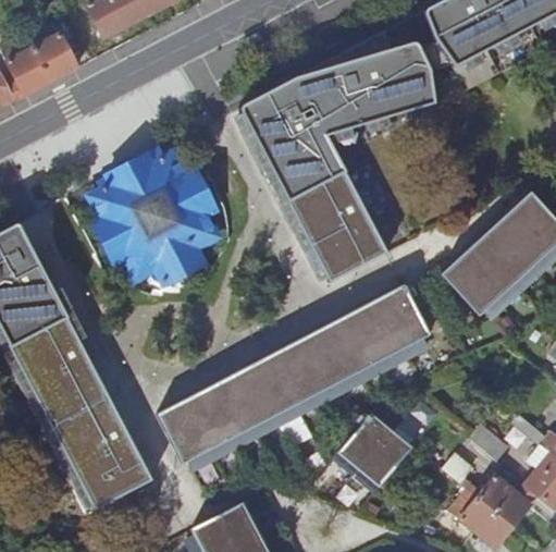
[(87,0),(106,36),(150,14),(143,0),(87,0)]
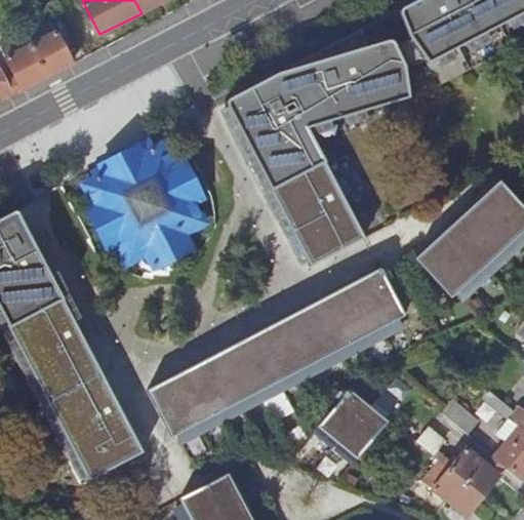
[(134,0),(142,13),(166,0),(134,0)]
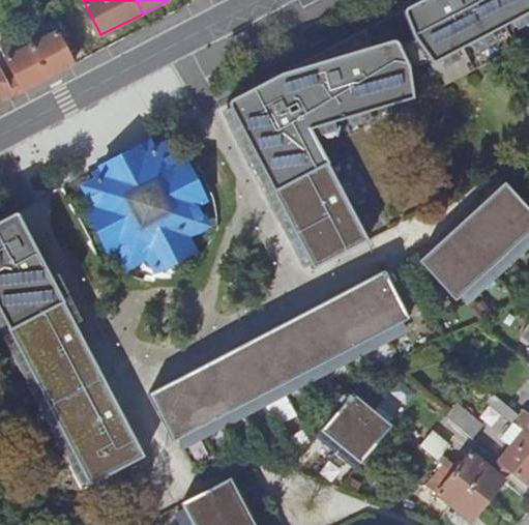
[(419,0),(409,5),(407,7),(406,9),(405,11),(405,13),(413,37),(431,63),(528,10),(528,0),(419,0)]
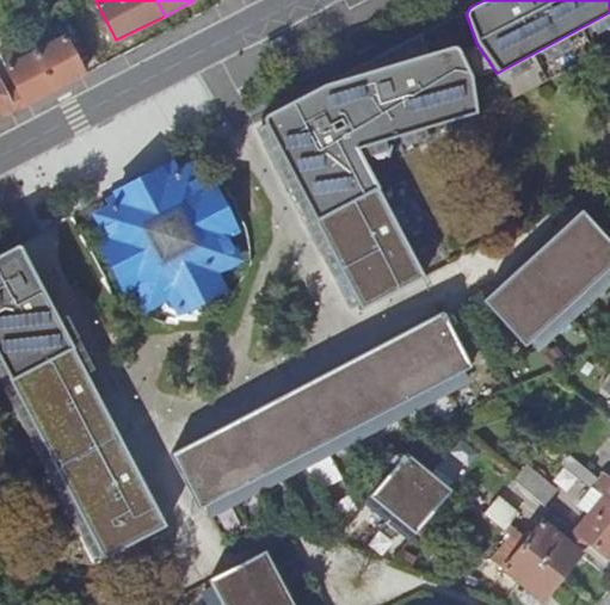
[(56,22),(37,32),(45,48),(65,37),(56,22)]
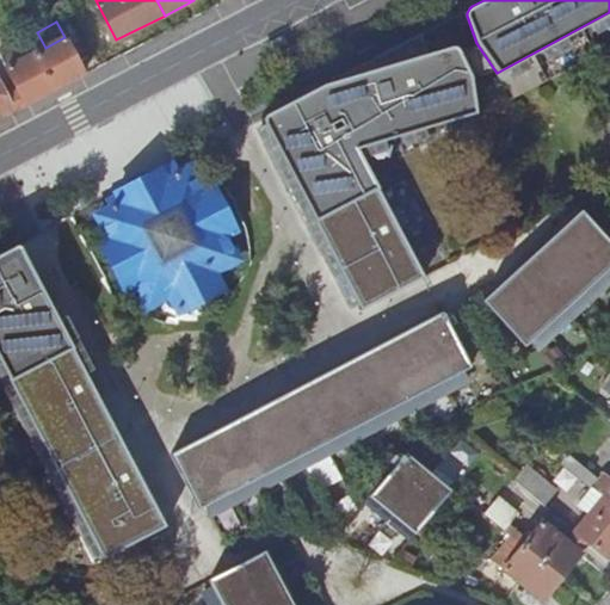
[(86,74),(66,37),(65,37),(45,48),(37,32),(29,36),(57,90),(86,74)]
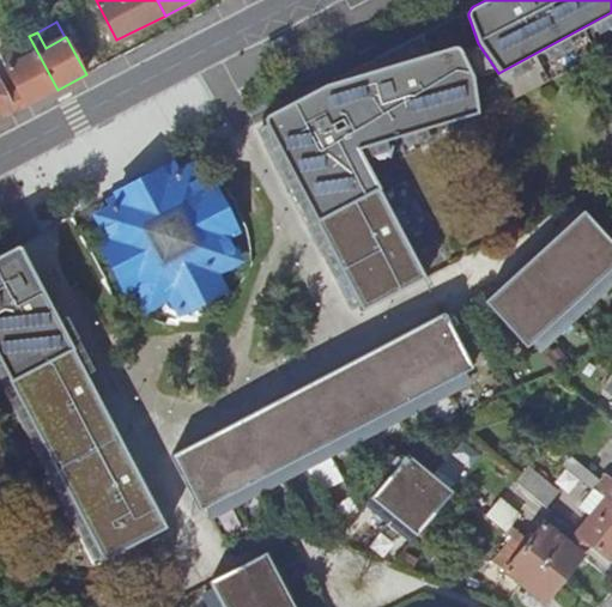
[(432,52),(425,32),(265,117),(367,308),(428,275),(359,147),(477,111),(473,76),(461,50),(460,48),(458,47),(455,46),(453,47),(432,52)]
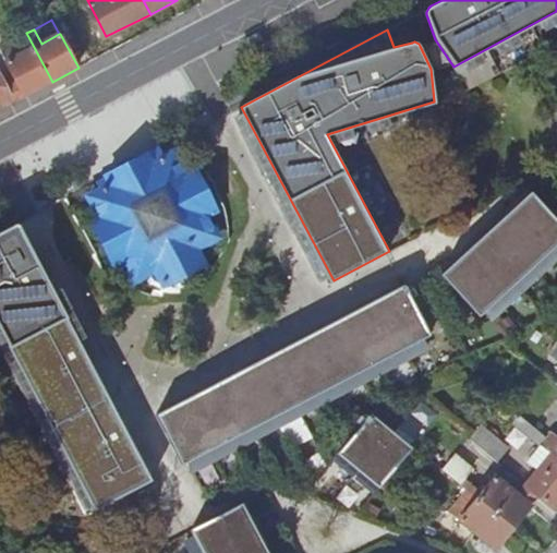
[(52,82),(26,33),(1,46),(20,82),(27,96),(52,82)]
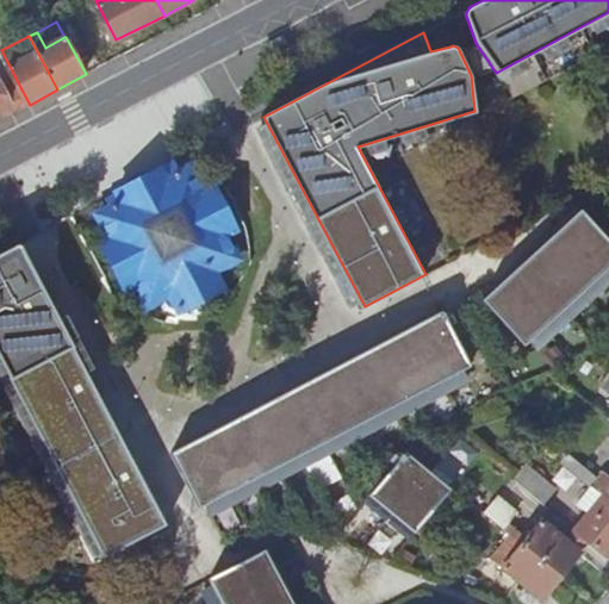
[(0,79),(0,119),(17,111),(10,97),(0,79)]
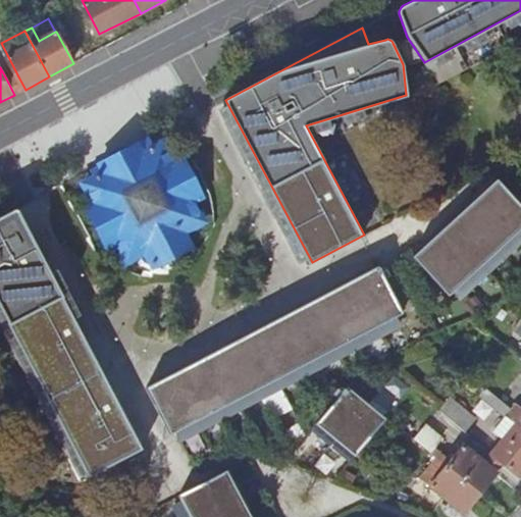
[(18,76),(8,83),(14,95),(25,90),(18,76)]
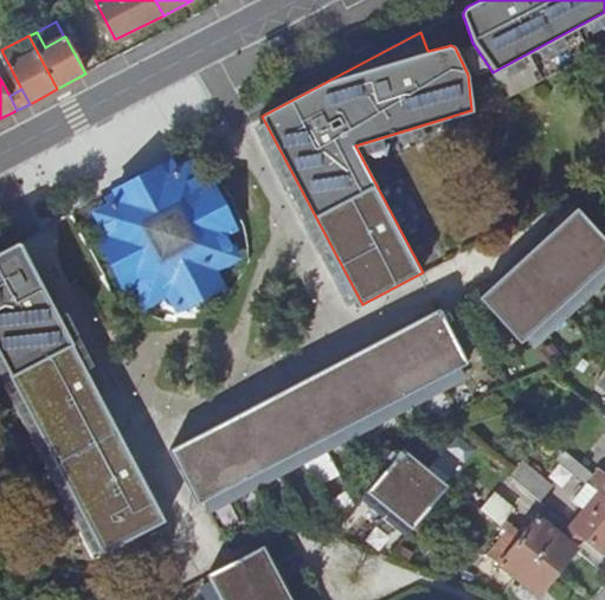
[(180,172),(175,162),(109,197),(115,207),(100,214),(111,237),(102,242),(124,285),(135,279),(147,303),(159,296),(168,314),(236,278),(226,262),(239,256),(226,233),(235,228),(211,185),(201,189),(191,167),(180,172)]
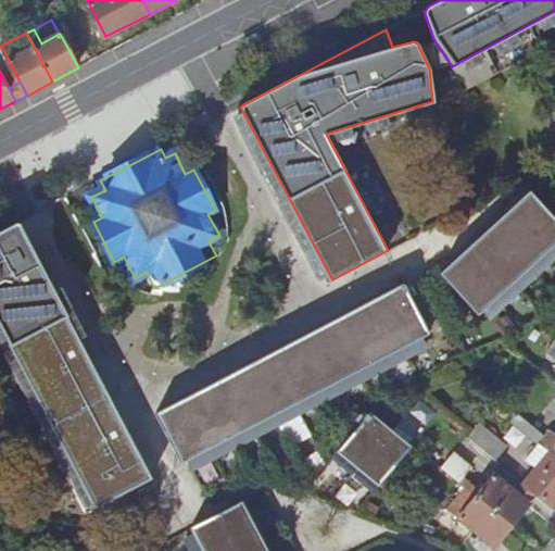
[(554,215),(530,189),(442,272),(480,312),(484,308),(554,242),(554,215)]
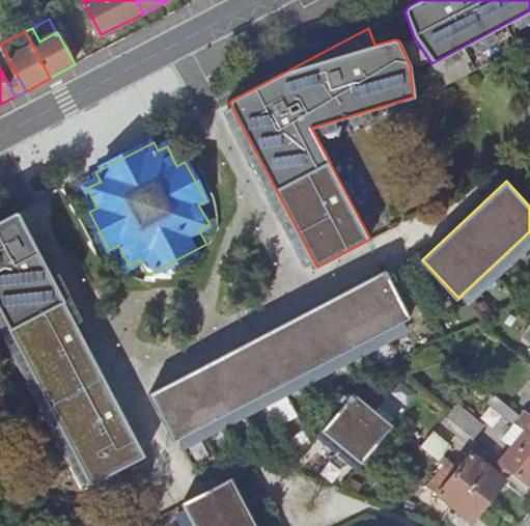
[(146,455),(19,212),(0,221),(0,309),(91,483),(146,455)]
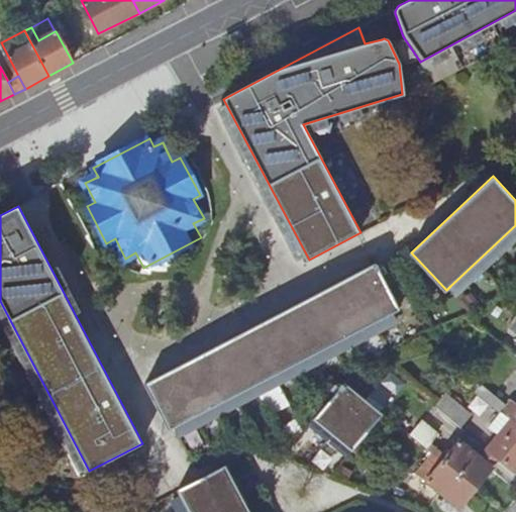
[(515,225),(450,286),(455,291),(515,235),(515,225)]
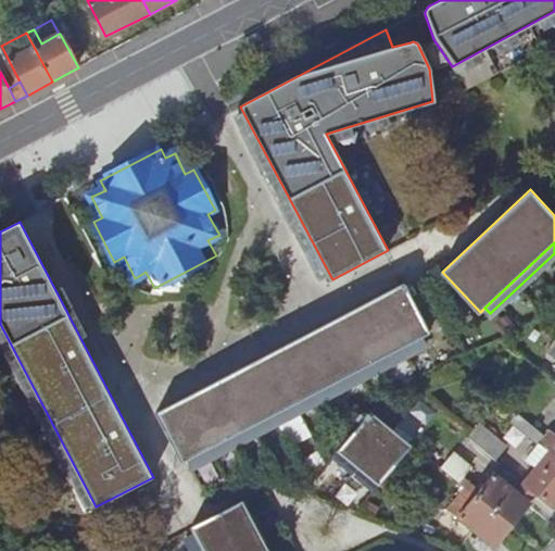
[(430,332),(405,283),(159,411),(184,460),(190,456),(426,335),(430,332)]
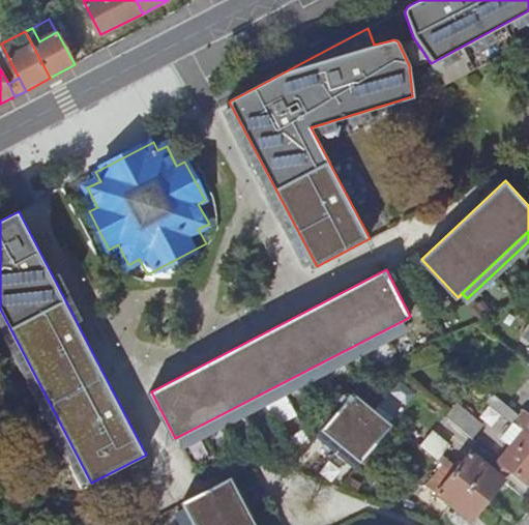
[(406,319),(181,435),(184,442),(409,325),(406,319)]
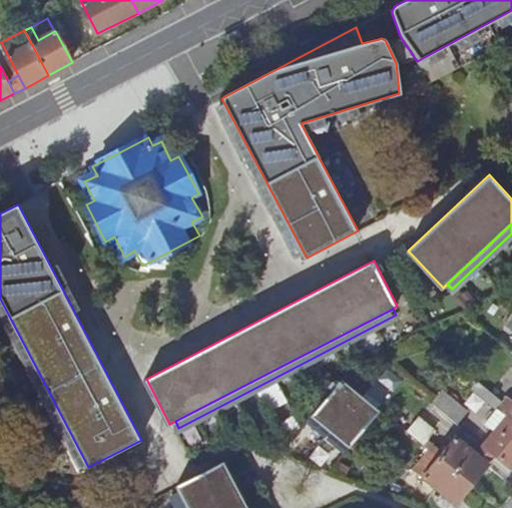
[(380,409),(342,379),(312,415),(350,446),(380,409)]
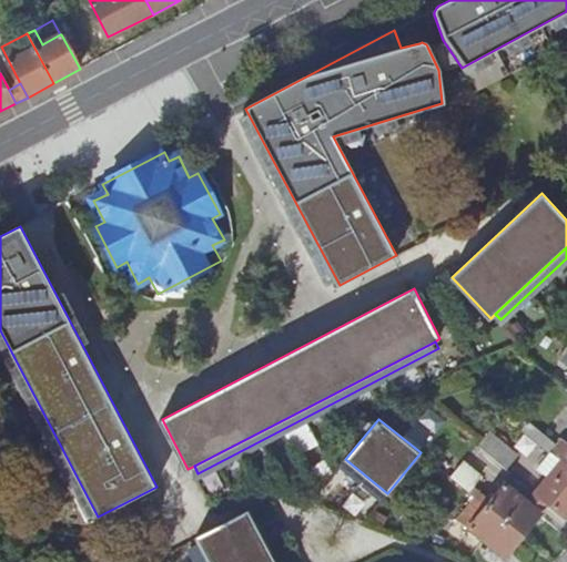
[(532,423),(528,421),(524,427),(562,460),(535,490),(548,501),(566,515),(566,452),(557,445),(534,425),(532,423)]
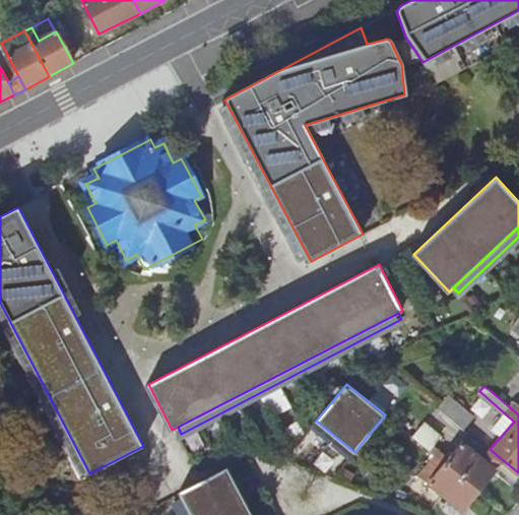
[(443,390),(433,402),(457,423),(467,410),(443,390)]
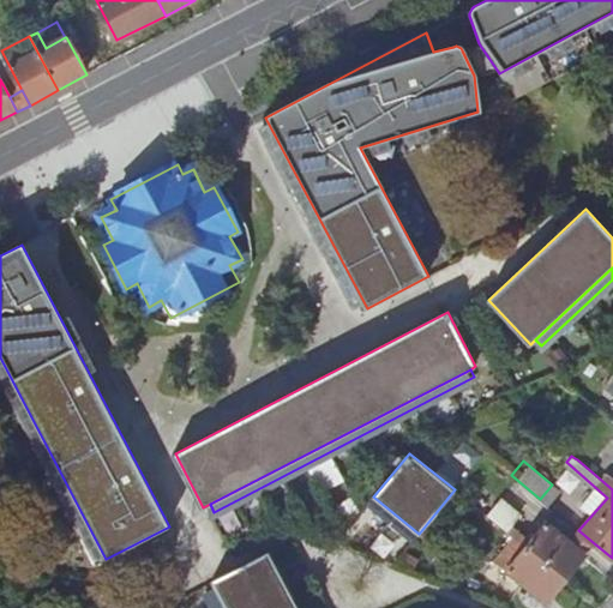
[(602,481),(612,489),(612,479),(608,475),(602,481)]
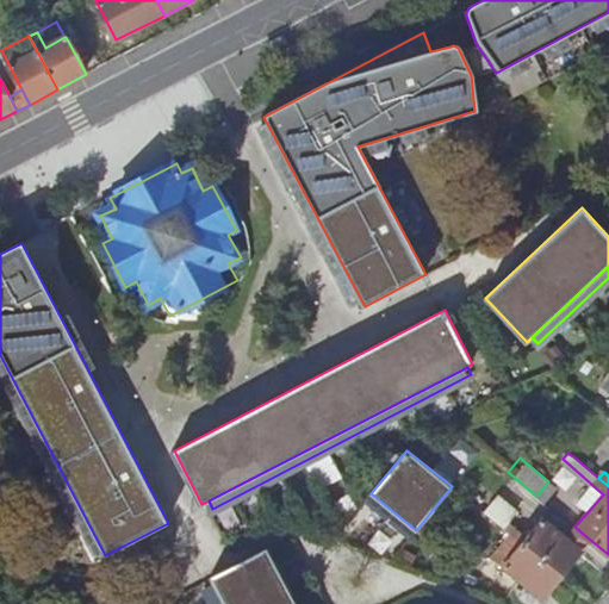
[(498,496),(485,514),(503,528),(509,533),(560,573),(579,550),(565,539),(541,518),(527,536),(508,521),(516,511),(498,496)]
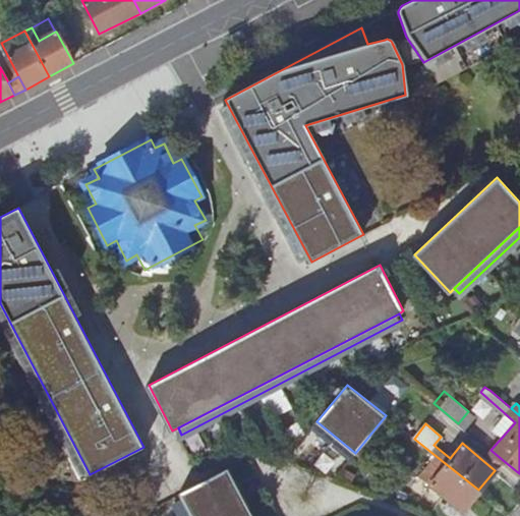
[(503,460),(490,450),(482,460),(495,470),(503,460)]
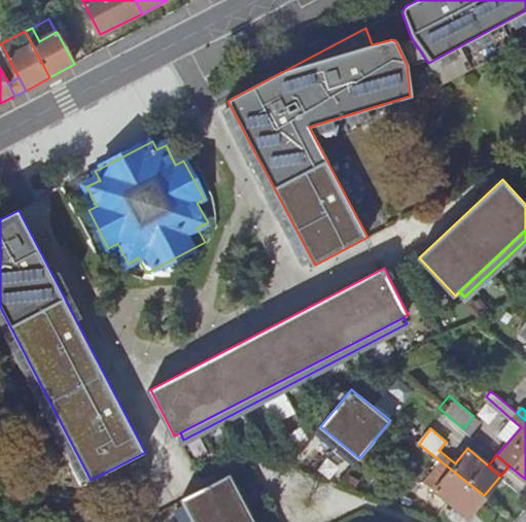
[(484,495),(440,460),(424,481),(466,516),(484,495)]
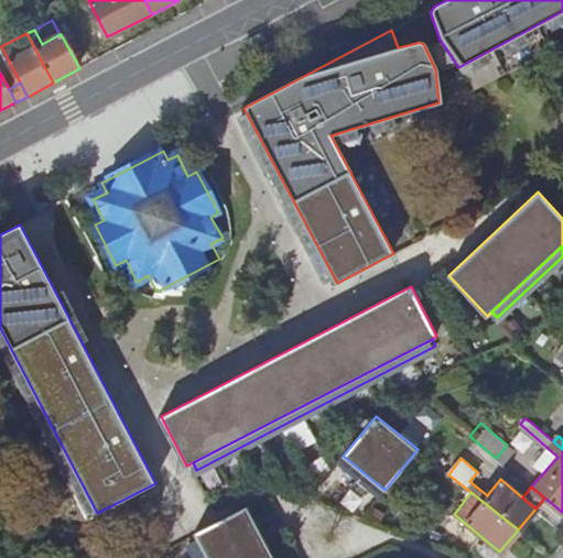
[(270,557),(244,506),(193,533),(206,557),(270,557)]
